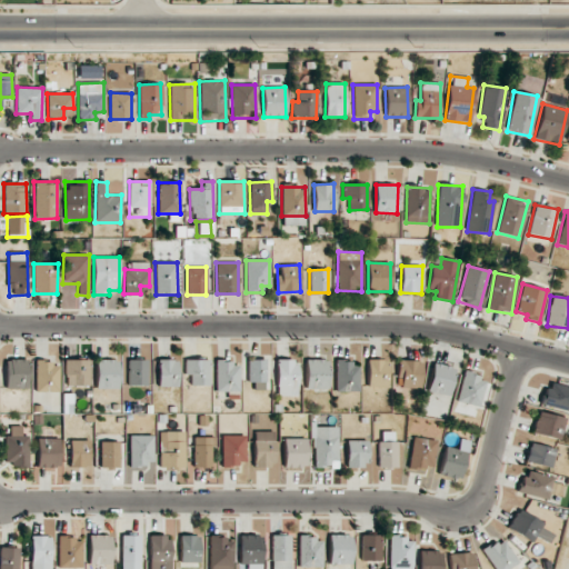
[(5,360),(6,389),(28,388),(27,359),(5,360)]
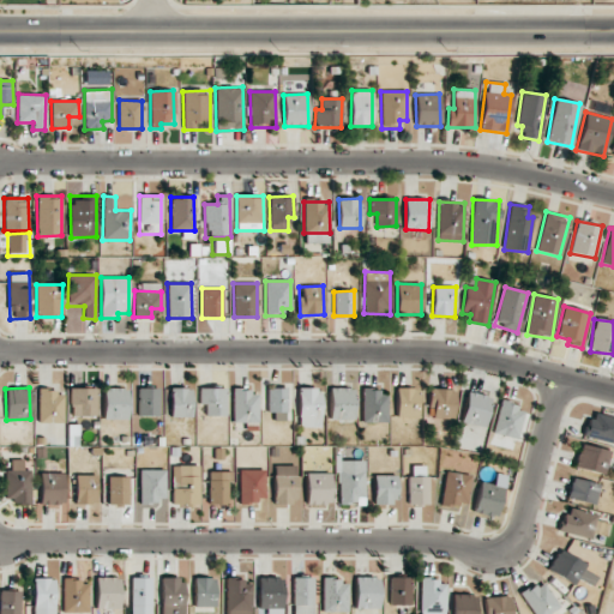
[(70,416),(96,416),(97,389),(70,387),(70,416)]
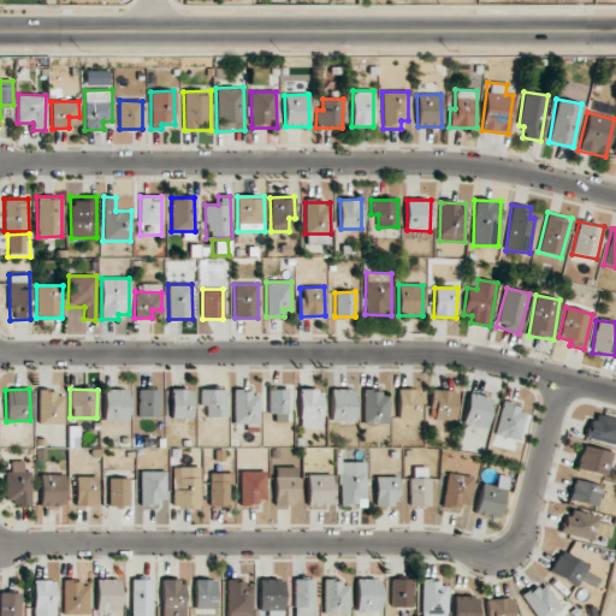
[(105,421),(129,420),(128,389),(104,390),(105,421)]
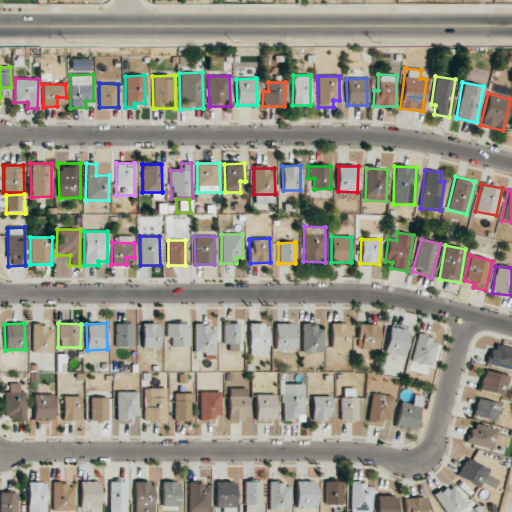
[(240,324),(225,323),(224,350),(239,350),(240,324)]
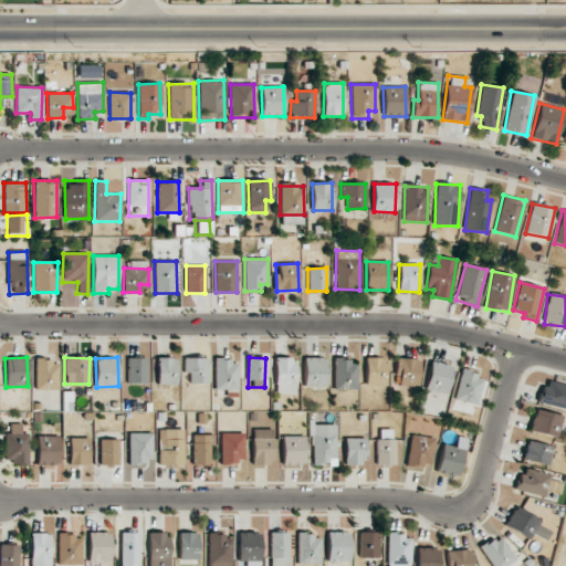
[(295,357),(274,358),(275,394),(296,394),(295,357)]
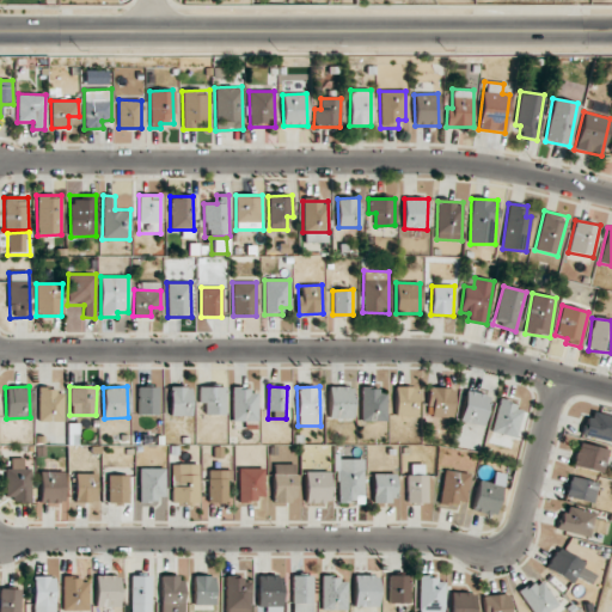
[(396,416),(416,416),(416,386),(396,387),(396,416)]
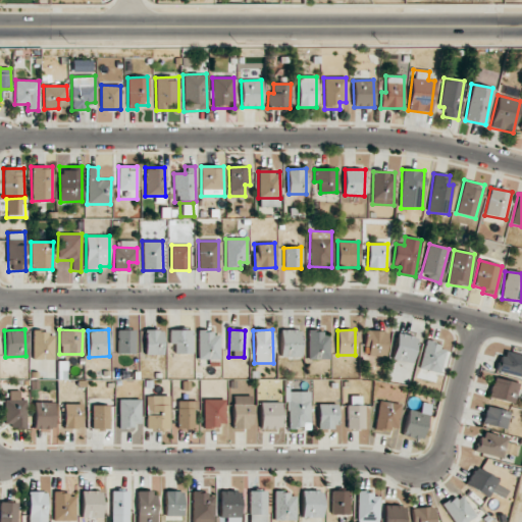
[(117,354),(135,354),(135,330),(117,330),(117,354)]
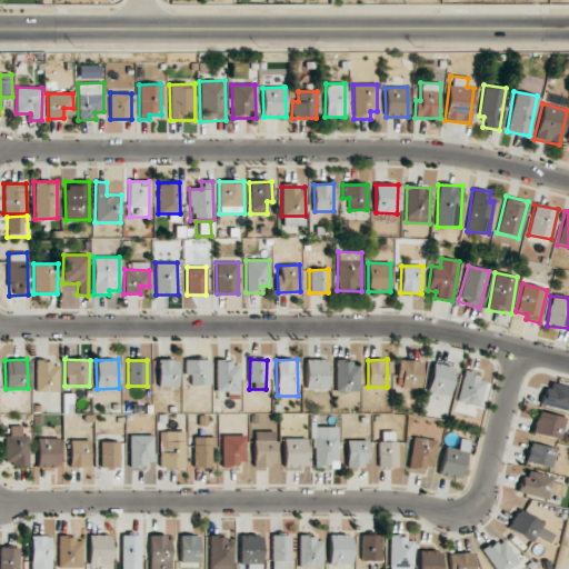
[(178,387),(178,360),(158,360),(158,387),(178,387)]
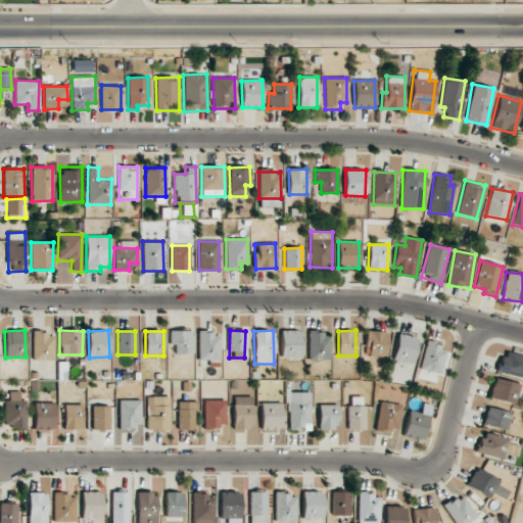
[(192,354),(192,331),(170,331),(170,344),(175,345),(175,353),(192,354)]
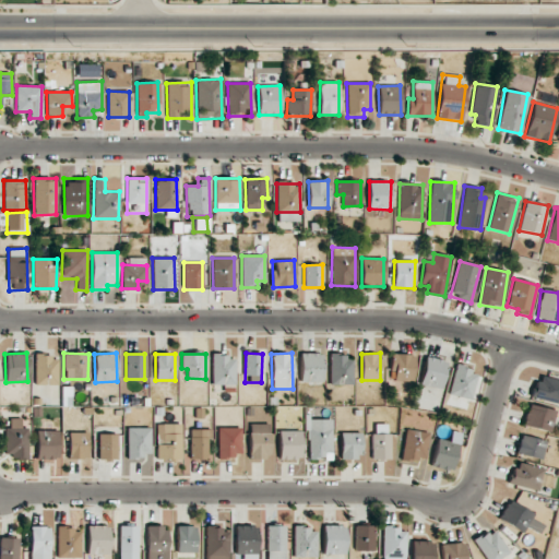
[(322,382),(322,354),(300,354),(300,382),(322,382)]
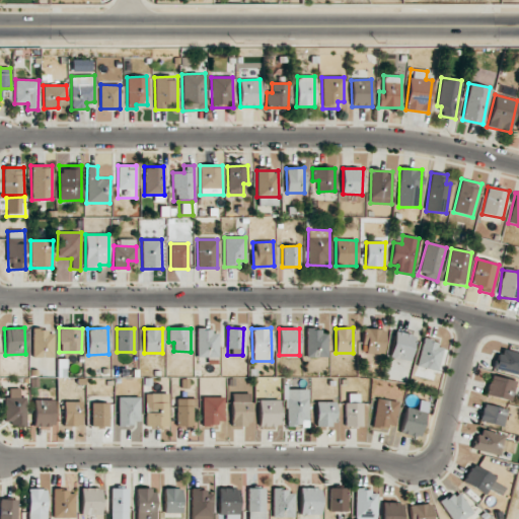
[(217,358),(218,330),(197,329),(197,357),(217,358)]
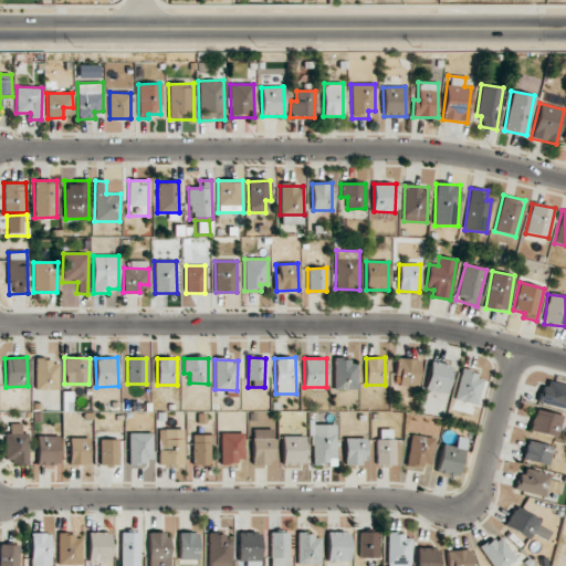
[(334,389),(356,389),(356,359),(334,359),(334,389)]
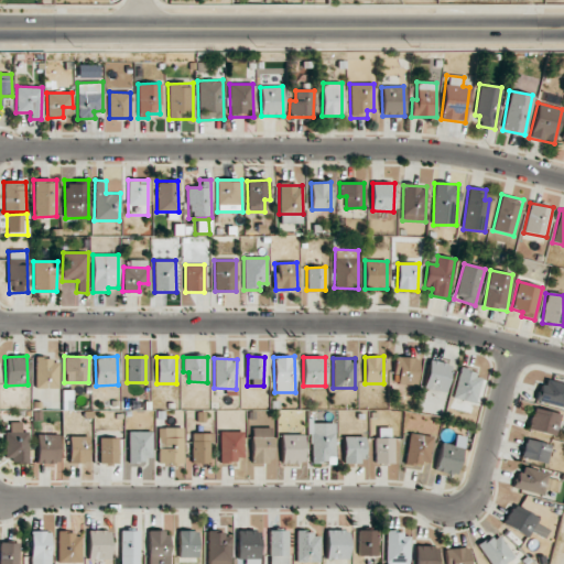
[(57,388),(58,359),(34,359),(34,388),(57,388)]
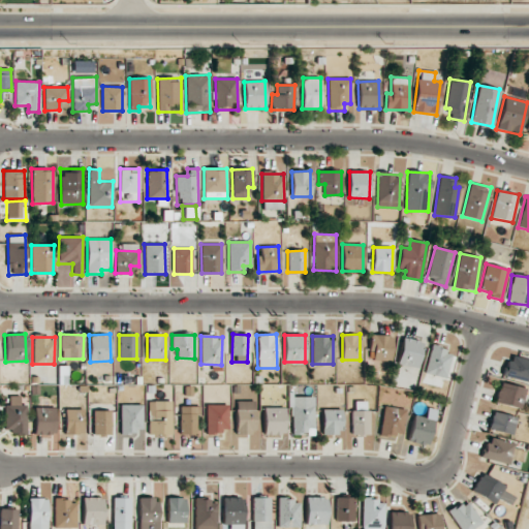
[(398,365),(417,368),(422,341),(402,338),(398,365)]
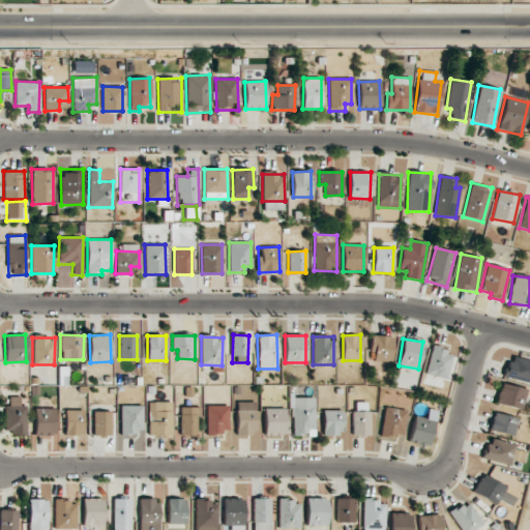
[(505,379),(529,382),(529,360),(508,357),(505,379)]
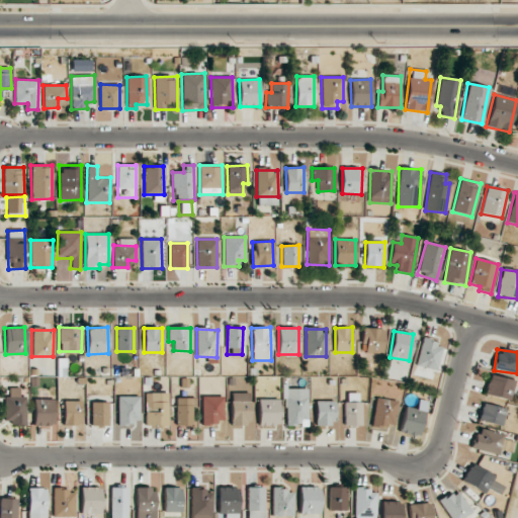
[(484,394),(510,401),(515,381),(489,374),(484,394)]
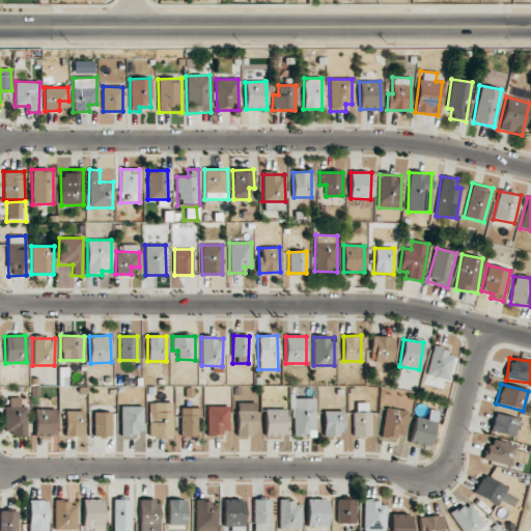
[(4,407),(4,430),(12,430),(12,436),(26,437),(27,407),(20,406),(21,398),(9,397),(8,407),(4,407)]
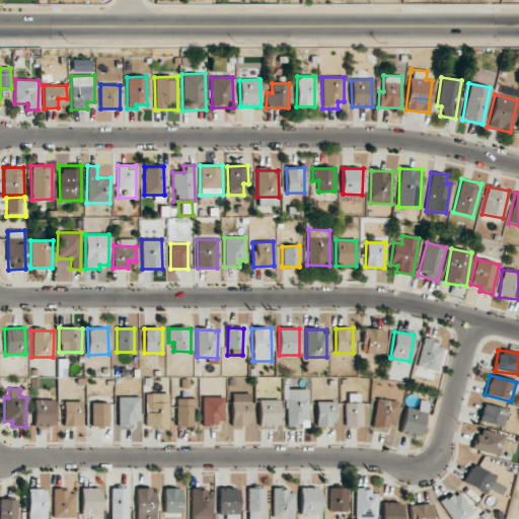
[(308,389),(286,389),(286,394),(287,394),(286,426),(307,427),(308,389)]
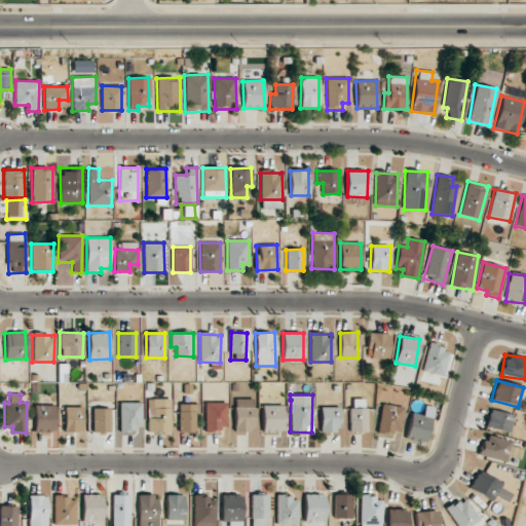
[(170,399),(147,399),(148,434),(171,433),(170,399)]
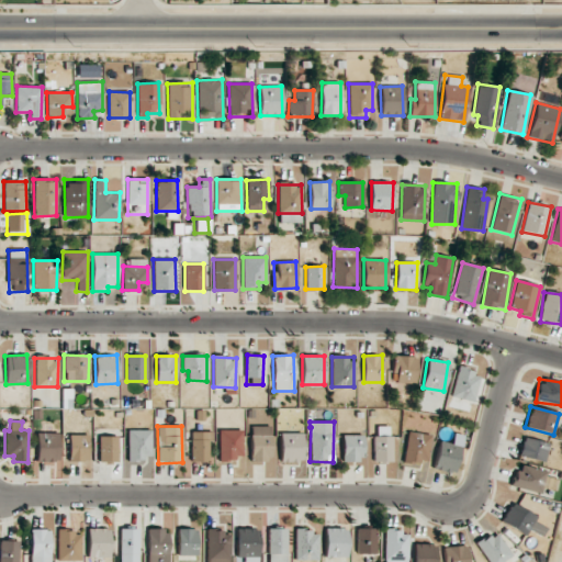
[(271,426),(250,426),(251,461),(271,460),(271,426)]
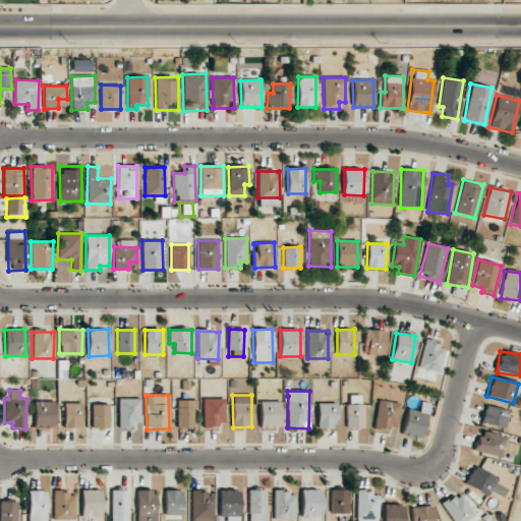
[(362,395),(346,396),(348,428),(363,427),(362,395)]
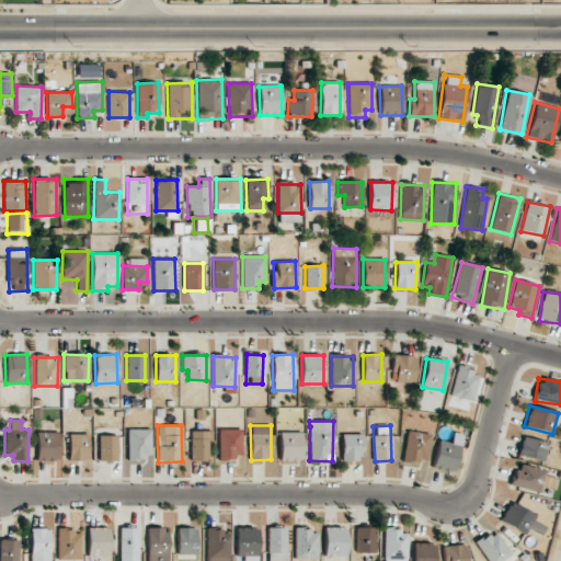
[(150,430),(128,430),(127,461),(149,462),(150,430)]
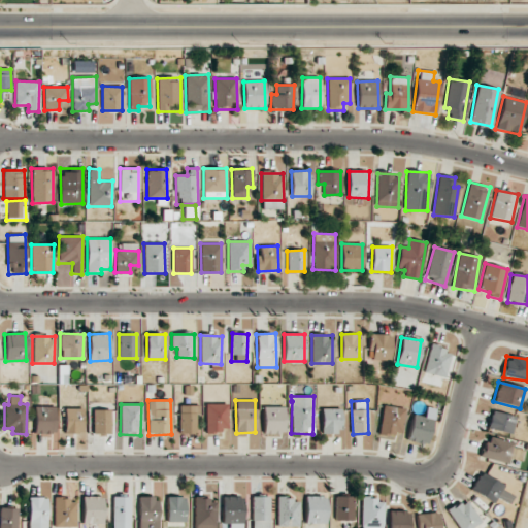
[(227,404),(205,404),(206,431),(228,431),(227,404)]
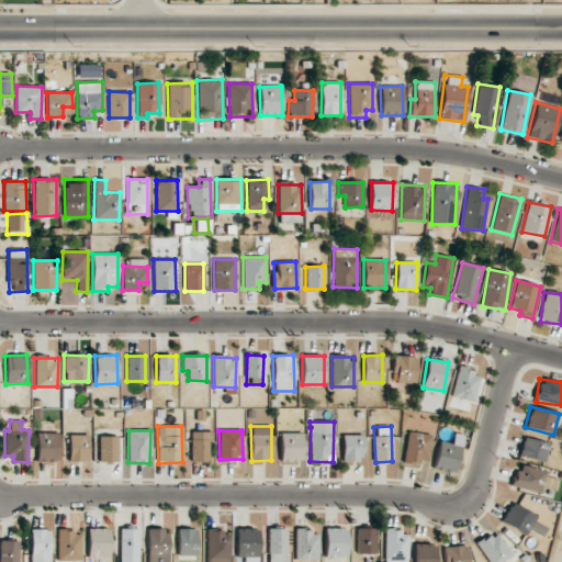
[(210,431),(191,431),(191,462),(211,461),(210,431)]
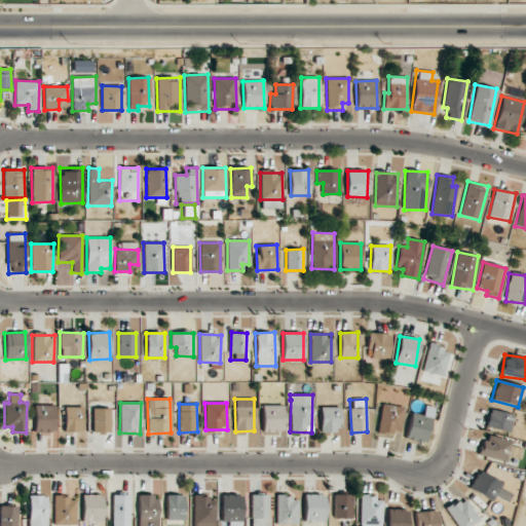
[(378,431),(399,435),(403,407),(381,404),(378,431)]
